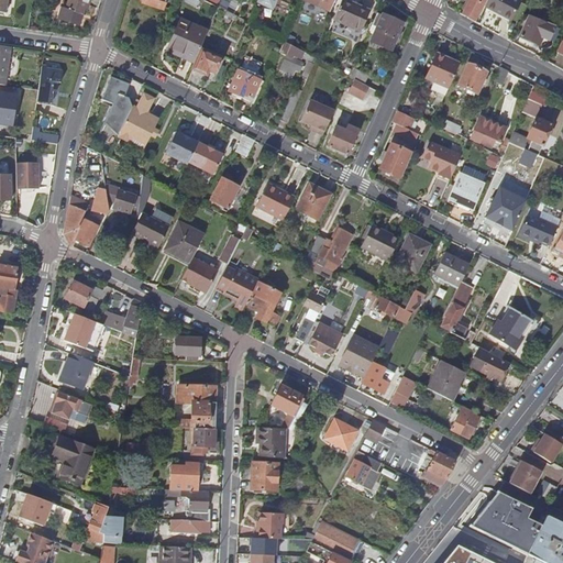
[(69,0),(69,1),(66,10),(63,9),(59,21),(63,21),(80,24),(83,17),(81,17),(85,6),(88,7),(89,0),(69,0)]
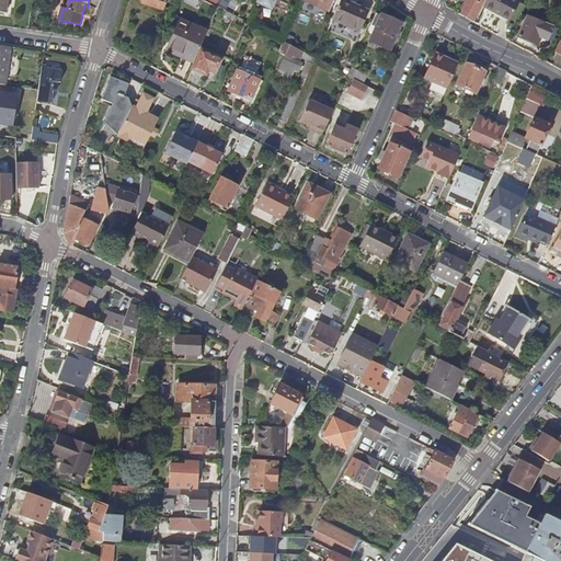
[(140,0),(140,2),(162,9),(164,0),(140,0)]
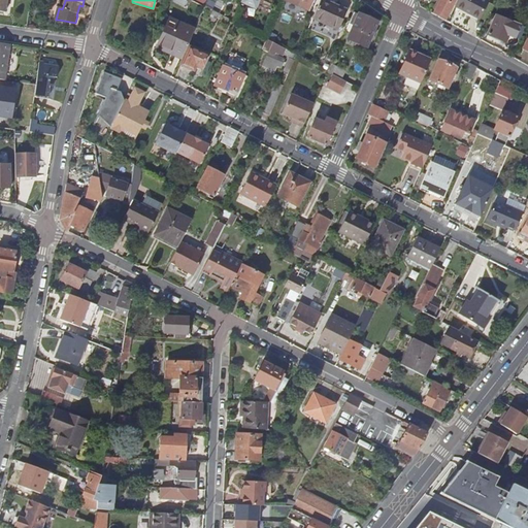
[(289,0),(310,9),(314,0),(289,0)]
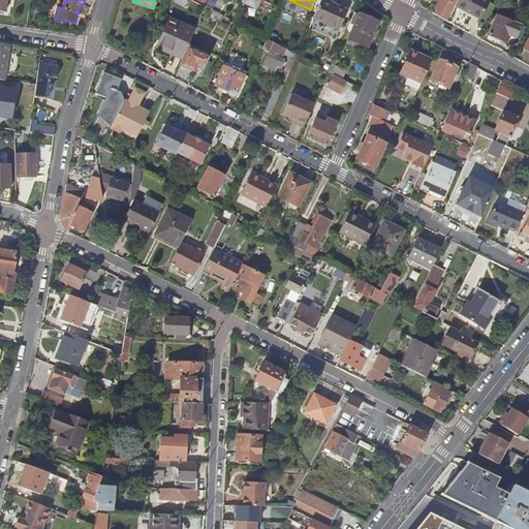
[(328,0),(321,0),(314,17),(341,28),(348,9),(328,0)]
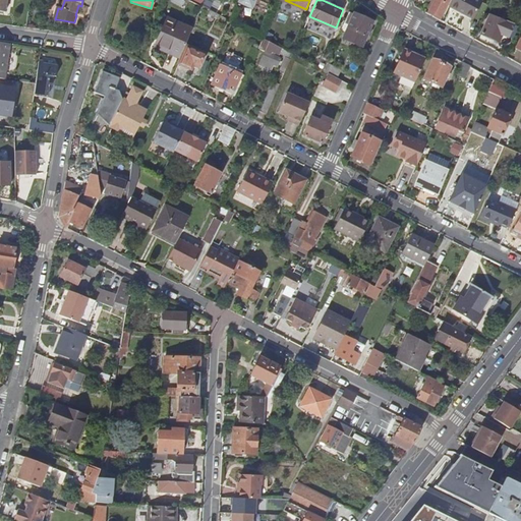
[(442,15),(450,0),(435,0),(430,8),(442,15)]
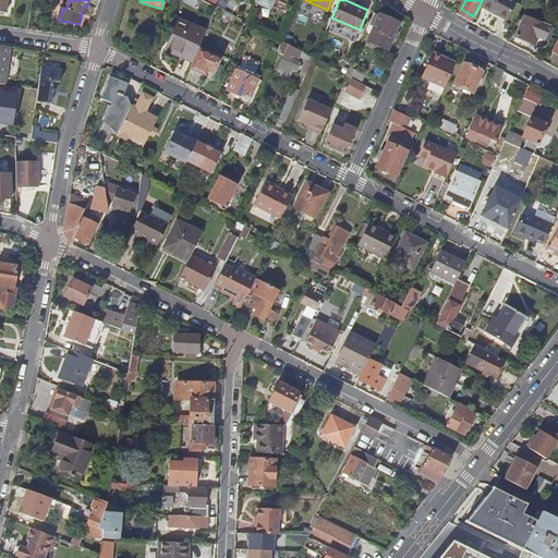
[(483,0),(481,5),(506,19),(514,0),(483,0)]
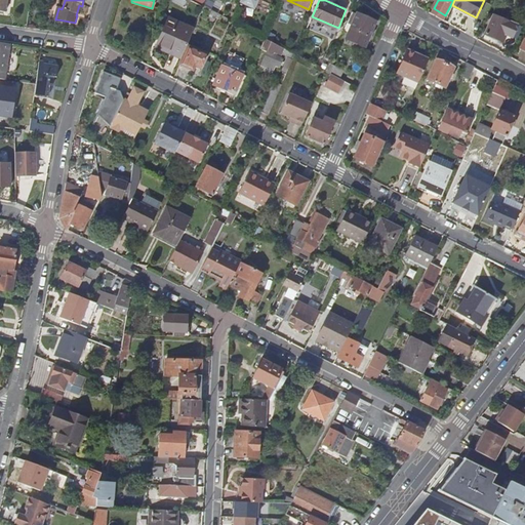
[(359,12),(353,9),(349,19),(354,22),(347,37),(364,46),(377,19),(360,10),(359,12)]
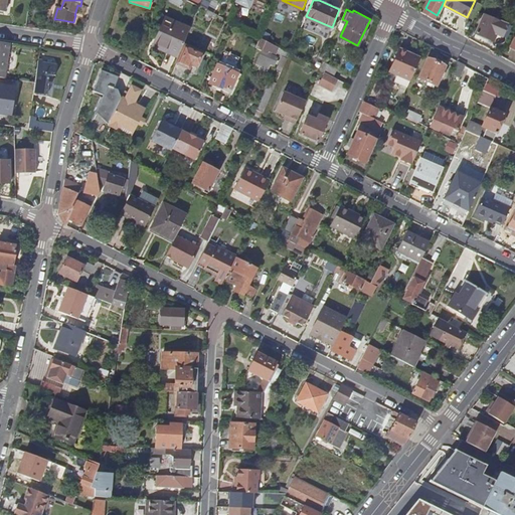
[(178,55),(191,25),(166,14),(155,39),(169,46),(167,50),(178,55)]
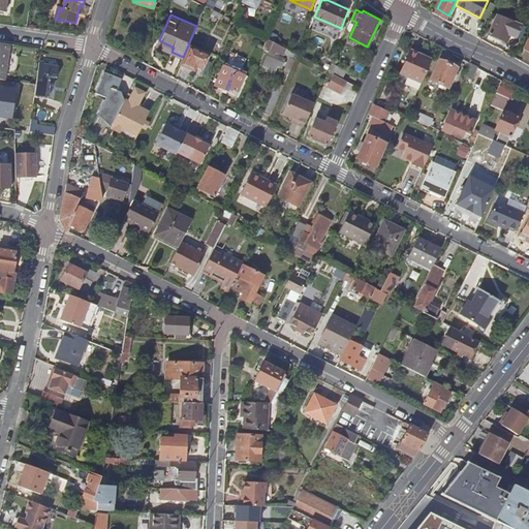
[(515,23),(498,14),(490,32),(507,40),(515,23)]
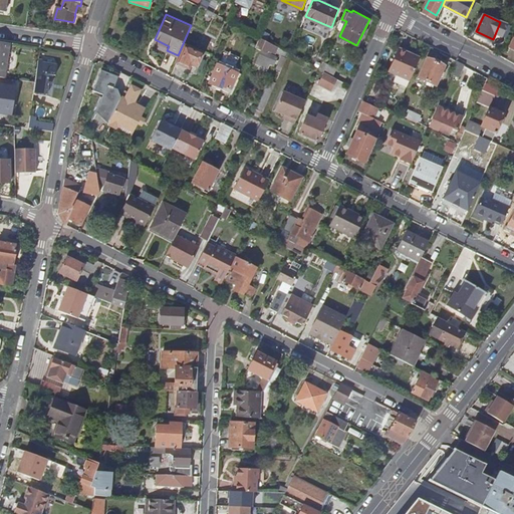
[(270,42),(263,38),(259,46),(263,48),(260,55),(276,63),(279,55),(267,50),(270,42)]
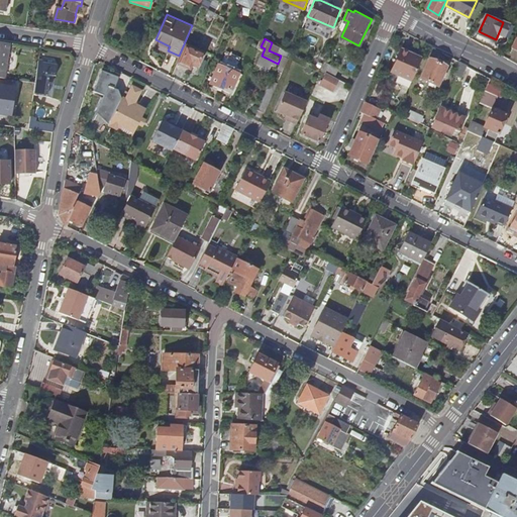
[(187,43),(179,60),(190,65),(193,61),(200,64),(205,53),(187,43)]
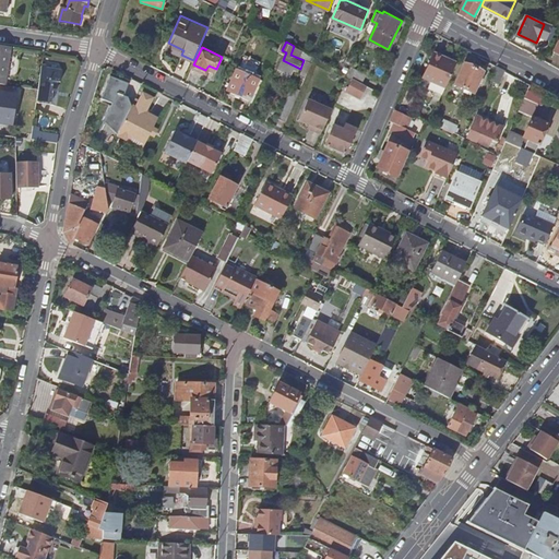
[(445,87),(458,62),(435,52),(424,76),(445,87)]
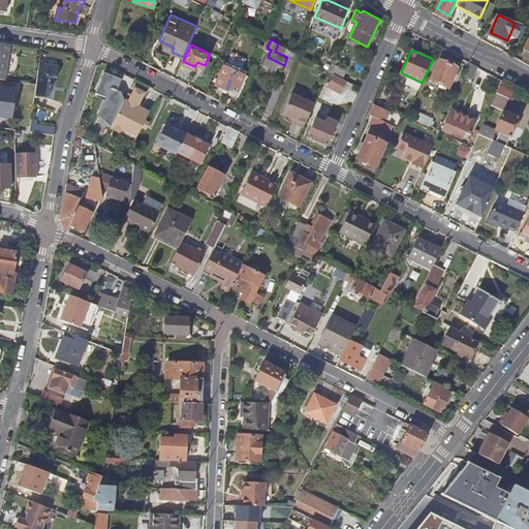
[(442,59),(433,79),(449,86),(459,66),(442,59)]
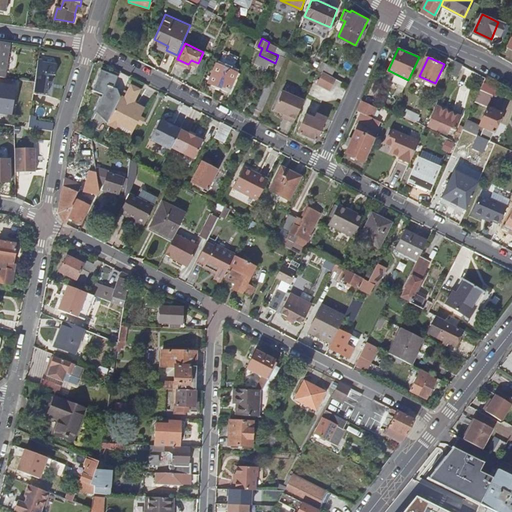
[(36,60),(33,83),(32,91),(44,93),(46,82),(49,83),(51,73),(53,74),(55,65),(41,64),(40,61),(36,60)]
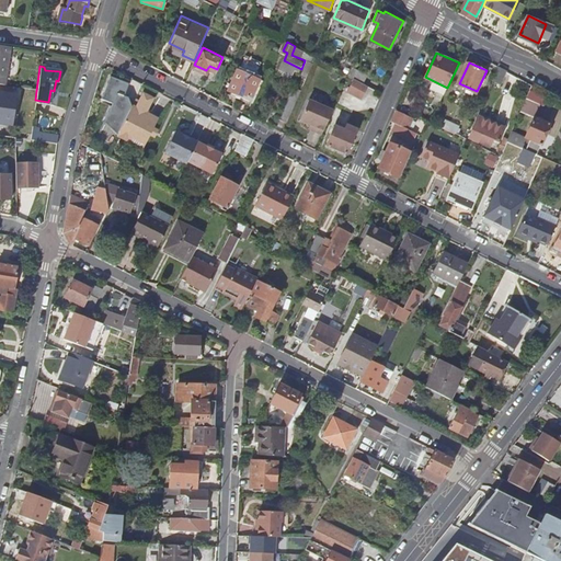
[(238,67),(229,88),(251,98),(260,77),(238,67)]
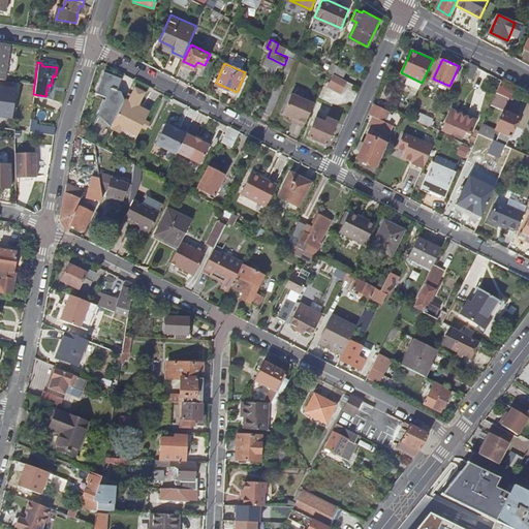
[(477,68),(469,64),(463,78),(471,82),(477,68)]
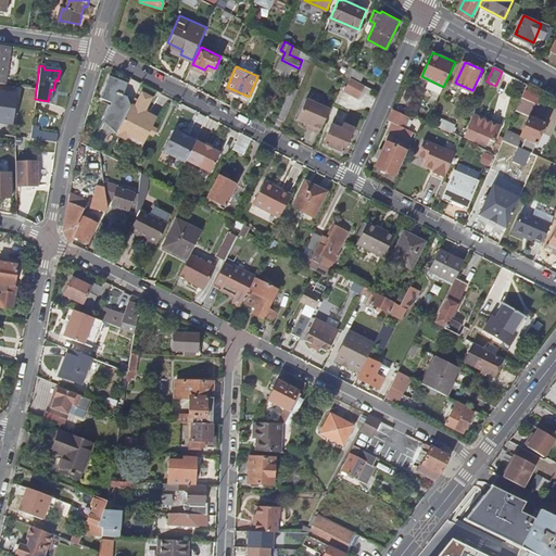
[(123,92),(127,81),(110,74),(101,96),(111,100),(112,99),(113,100),(105,119),(117,130),(131,104),(127,95),(123,92)]
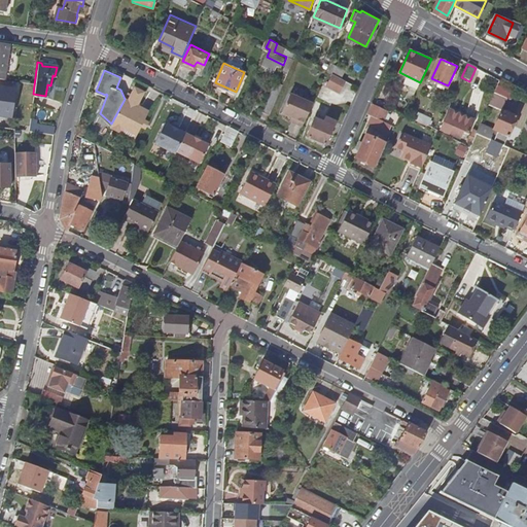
[(341,77),(334,73),(327,85),(341,93),(347,80),(346,79),(341,77)]
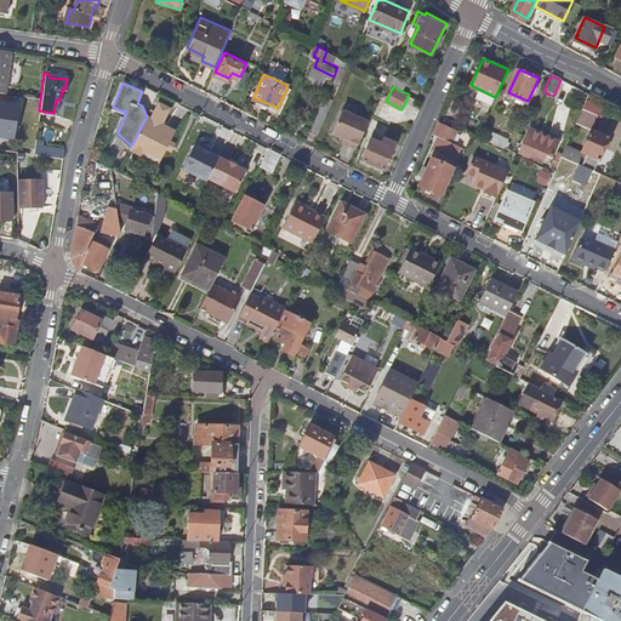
[(495,97),(477,87),(472,96),(491,106),(495,97)]
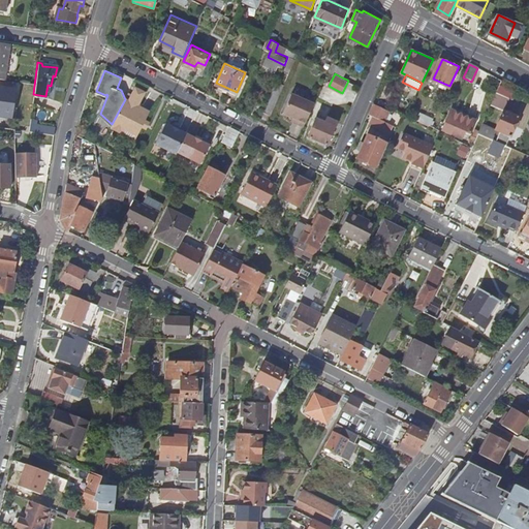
[(151,110),(139,103),(147,90),(136,85),(132,94),(128,92),(127,95),(125,99),(112,124),(112,126),(123,132),(126,126),(138,132),(143,125),(146,118),(151,110)]
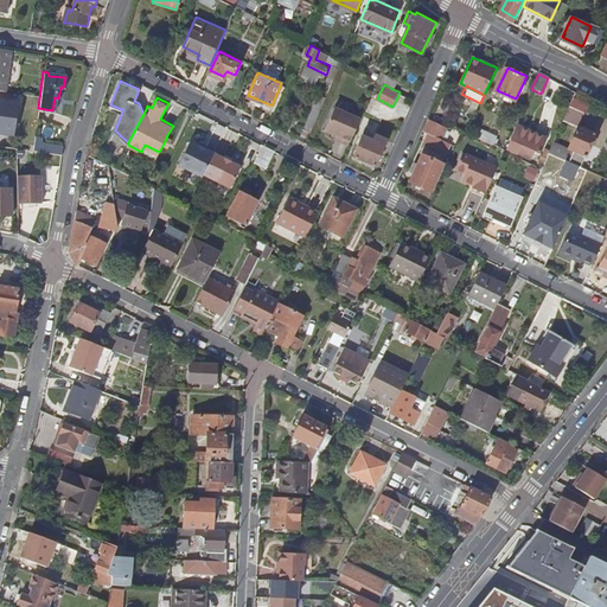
[(311,129),(324,101),(314,97),(302,126),(311,129)]
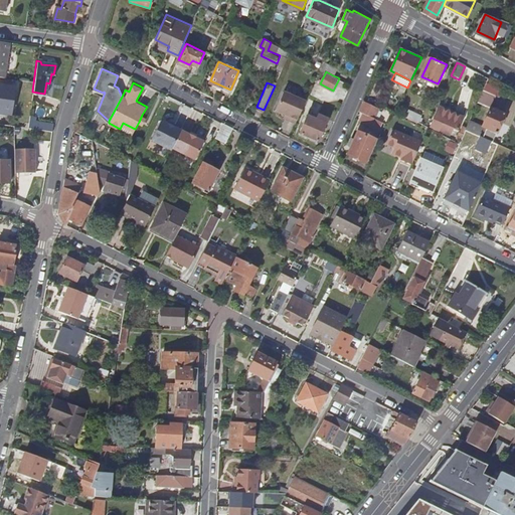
[(0,83),(0,113),(9,115),(13,87),(0,83)]
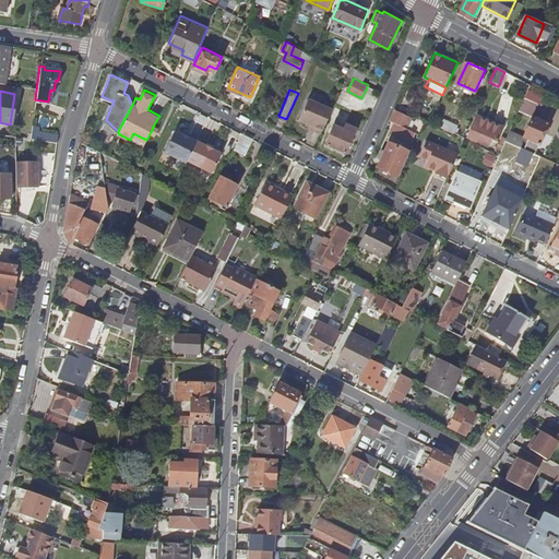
[(526,96),(520,110),(533,116),(539,103),(526,96)]
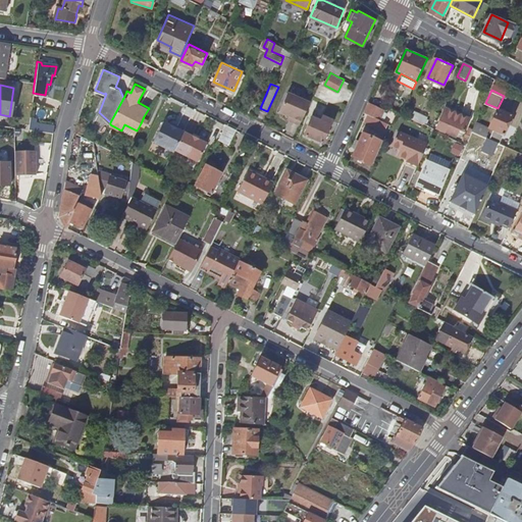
[(301,123),(311,100),(289,91),(280,109),(294,115),(293,119),(301,123)]
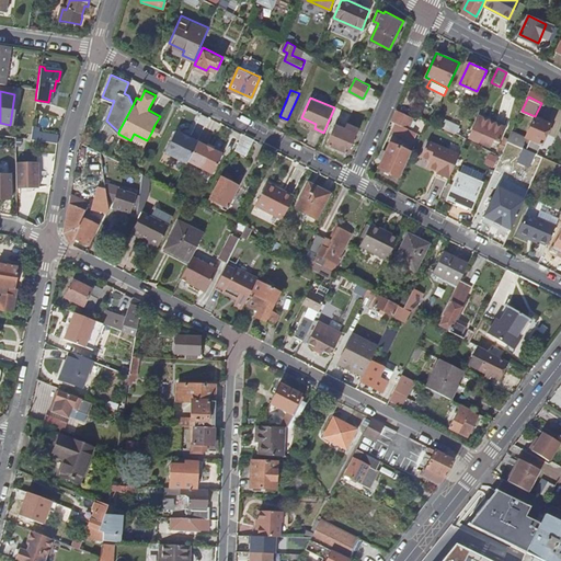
[(396,110),(390,122),(396,124),(391,134),(412,142),(416,133),(403,126),(408,116),(396,110)]
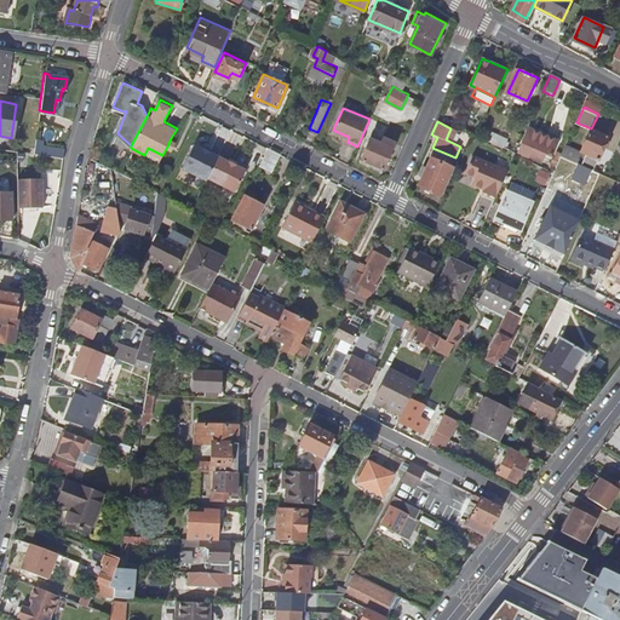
[(532,124),(521,148),(530,153),(535,144),(554,151),(561,137),(532,124)]
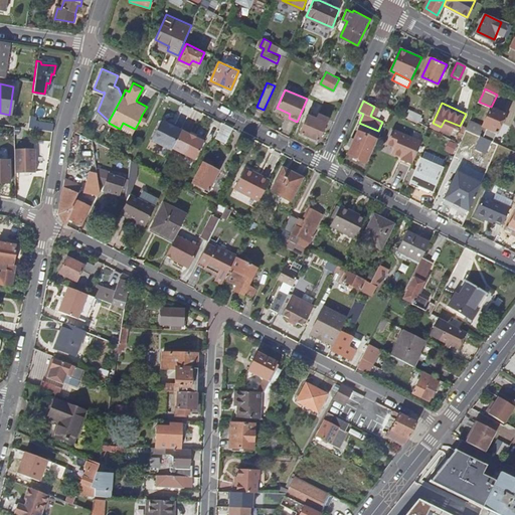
[(467,129),(494,141),(506,114),(491,107),(483,124),(471,119),(467,129)]
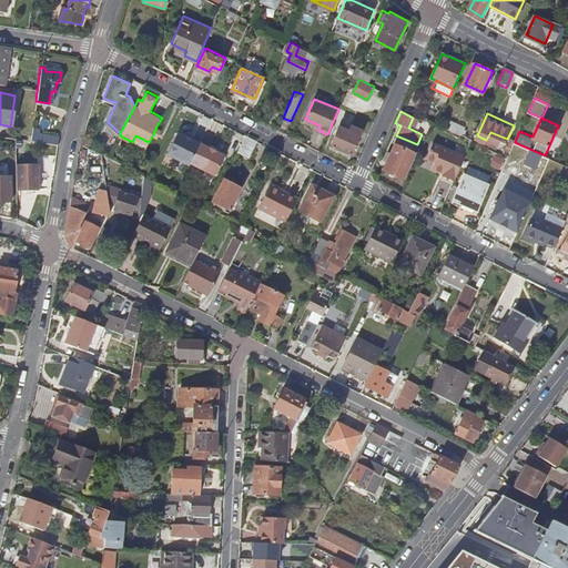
[(448,128),(463,134),(466,127),(452,121),(448,128)]
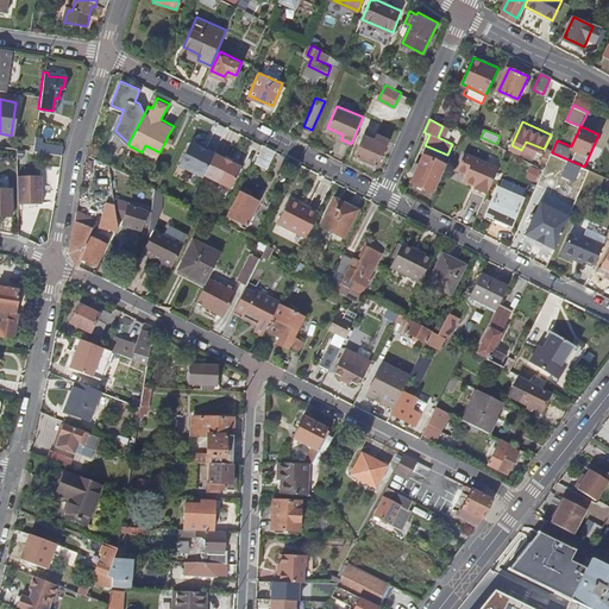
[(364,133),(355,156),(377,165),(387,144),(364,133)]
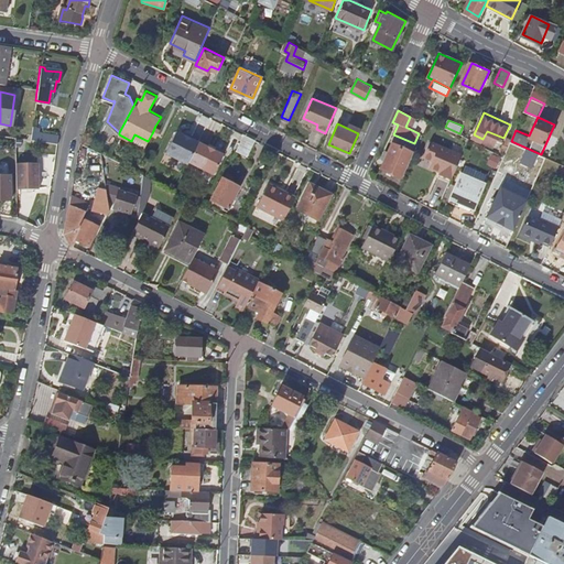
[(187,161),(198,140),(191,137),(183,132),(176,129),(164,151),(186,162),(187,161)]
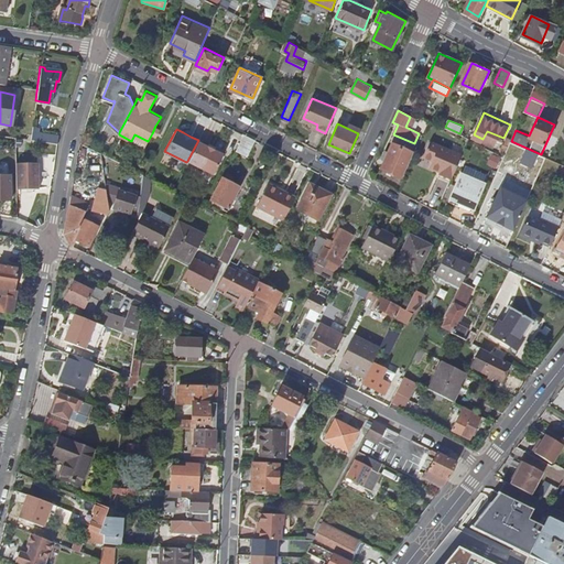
[(255,142),(243,137),(235,152),(247,158),(255,142)]
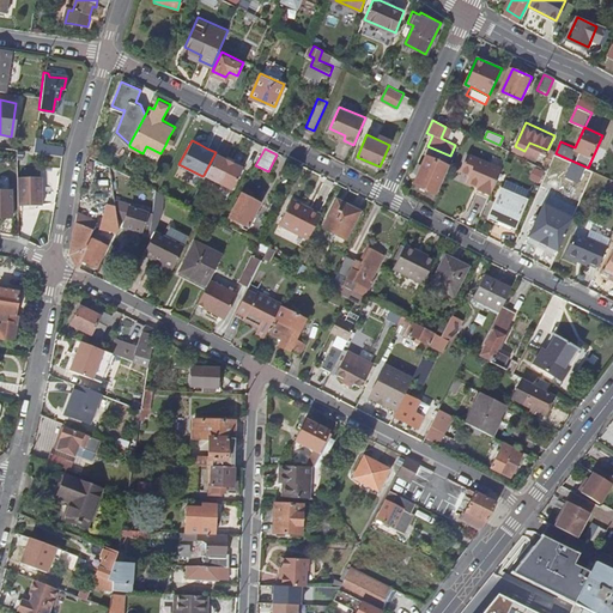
[(216,152),(204,175),(231,188),(242,165),(216,152)]
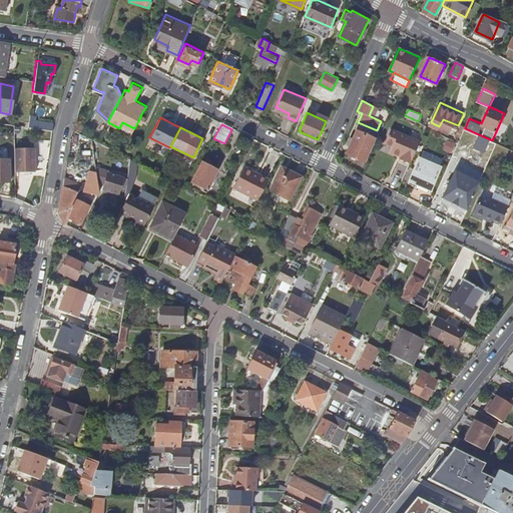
[(411,161),(420,142),(410,138),(412,135),(393,127),(387,140),(394,144),(392,150),(402,155),(401,157),(411,161)]
